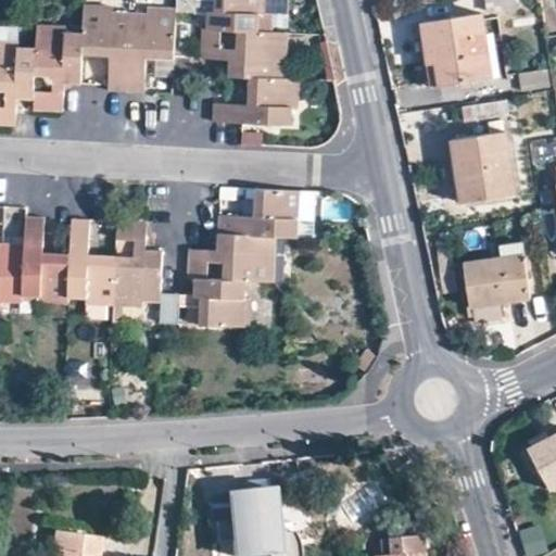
[(175,0),(176,10),(193,11),(193,0),(175,0)]
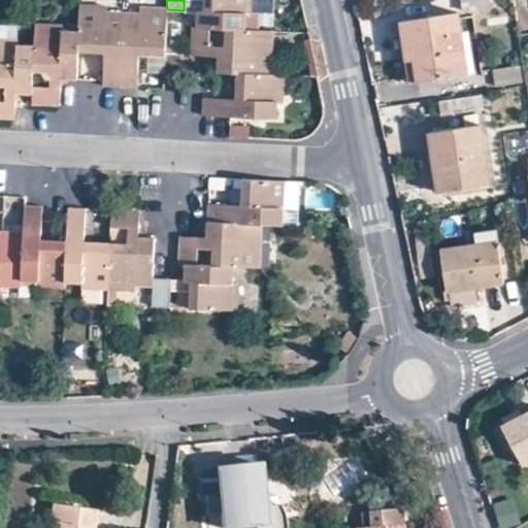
[(209,0),(184,0),(184,10),(197,10),(210,10),(209,0)]
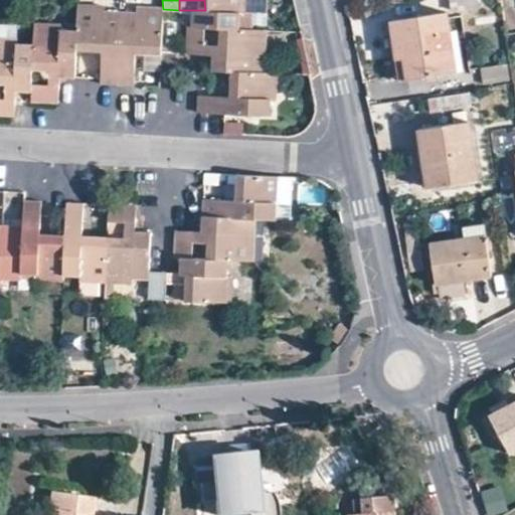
[(191,27),(204,27),(219,28),(239,28),(239,0),(204,0),(205,10),(192,10),(191,27)]
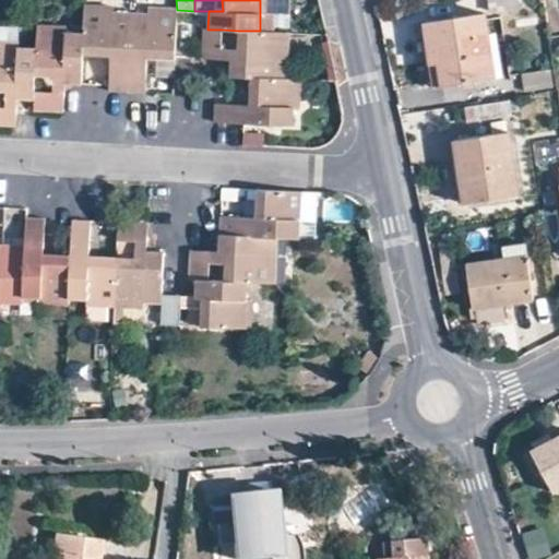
[(488,0),(492,14),(515,11),(513,0),(488,0)]
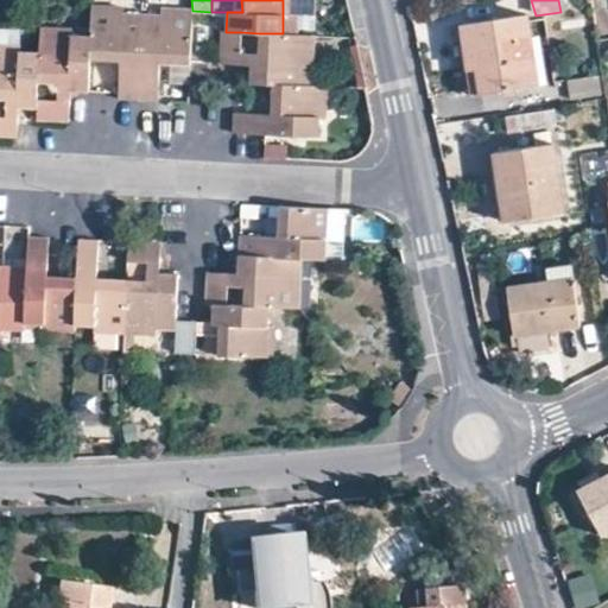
[(138,99),(141,12),(92,10),(90,35),(89,52),(119,54),(118,99),(138,99)]
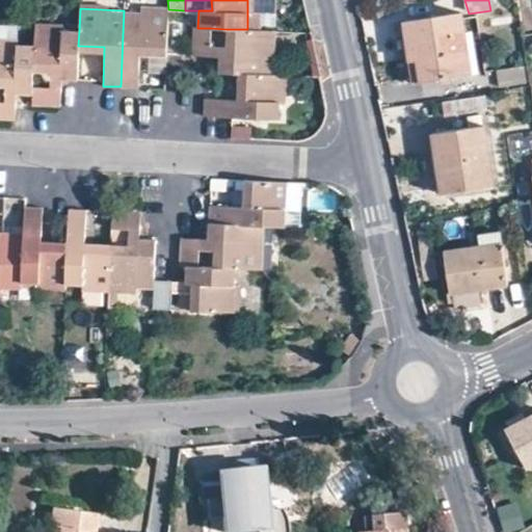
[(168,12),(124,10),(121,86),(136,87),(138,49),(166,49),(168,12)]
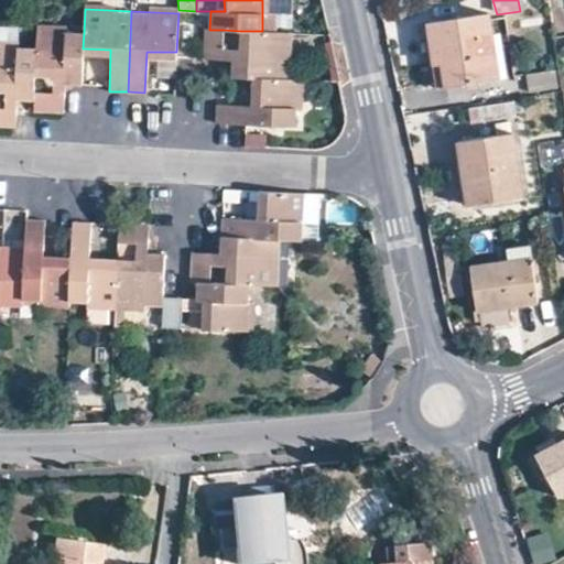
[(438,89),(499,79),(489,15),(429,23),(438,89)]
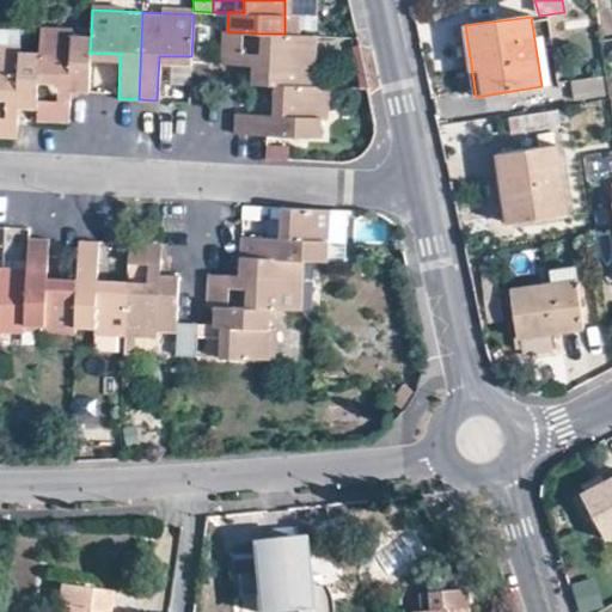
[(90,53),(91,35),(40,32),(38,50),(38,68),(57,68),(69,69),(69,91),(89,92),(90,53)]
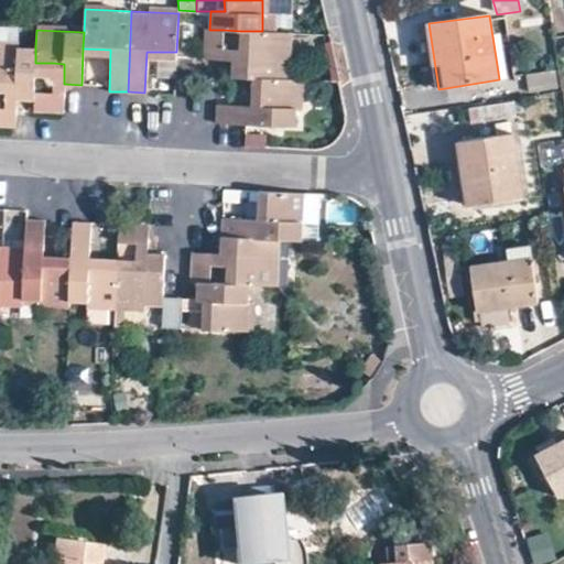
[(223,60),(224,30),(209,30),(206,30),(204,58),(223,60)]
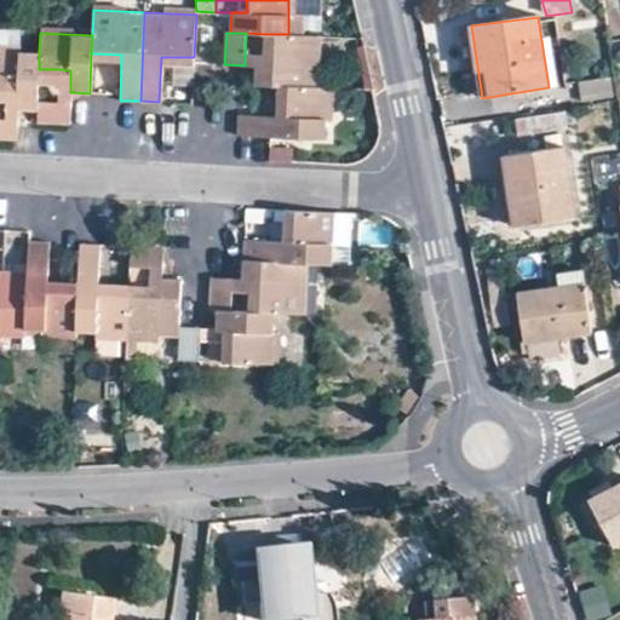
[(285,86),(311,87),(314,35),(288,34),(264,34),(262,64),(256,65),(254,86),(285,86)]
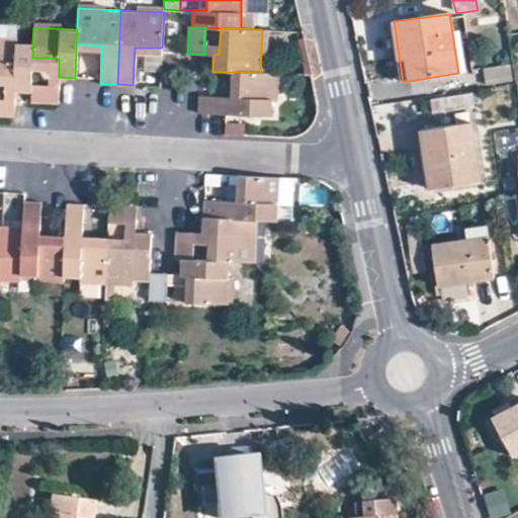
[(30,91),(31,84),(32,58),(32,42),(0,40),(0,77),(4,77),(15,78),(15,90),(30,91)]
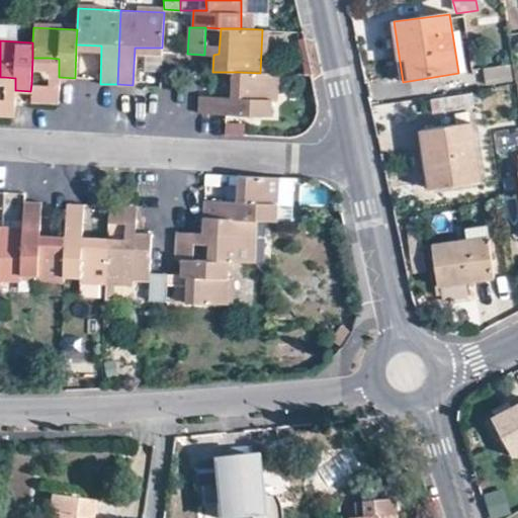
[(59,59),(49,58),(49,85),(58,85),(59,77),(59,59)]
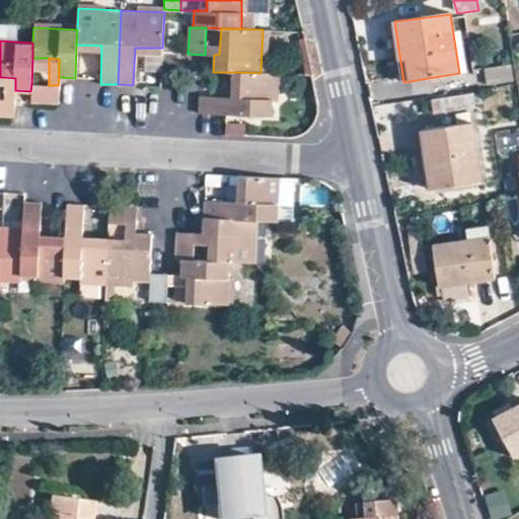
[(485,69),(488,89),(517,85),(514,65),(485,69)]
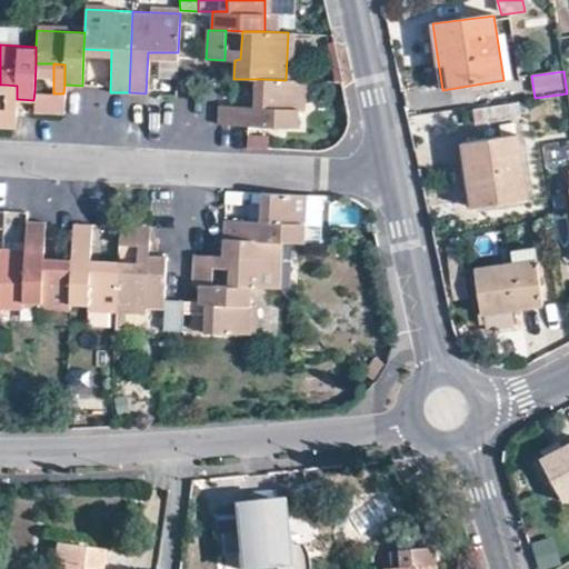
[(299,80),(286,80),(261,79),(260,106),(218,107),(218,125),(298,129),(299,80)]
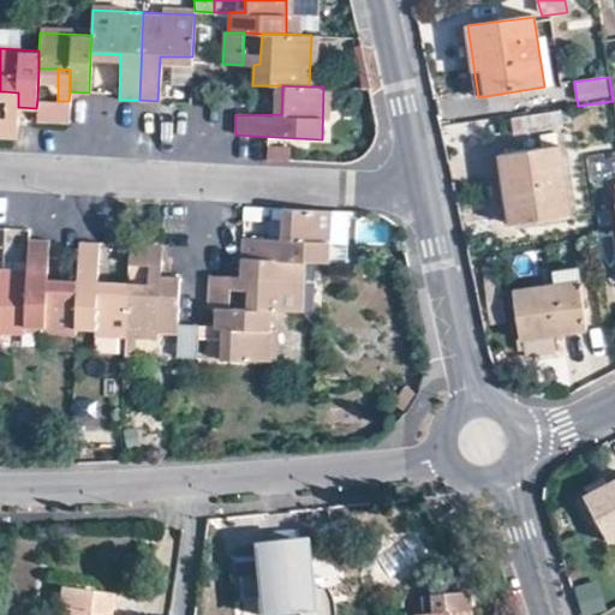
[(16,119),(17,119),(18,107),(18,93),(5,91),(3,118),(16,119)]
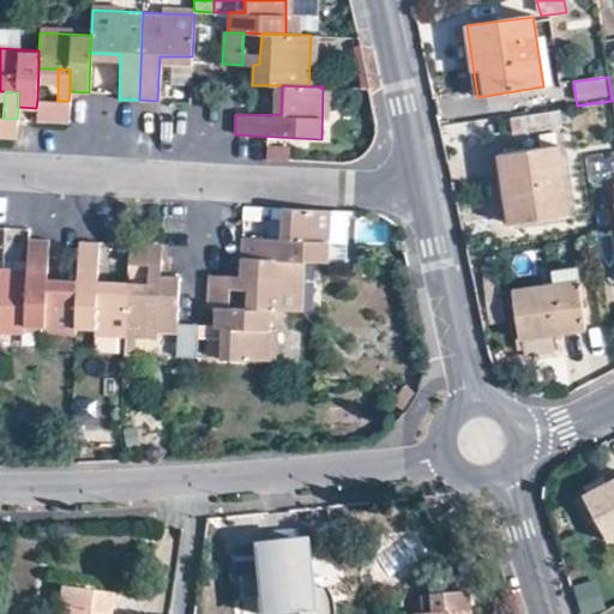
[(58,101),(37,100),(36,108),(36,120),(68,121),(68,101),(58,101)]
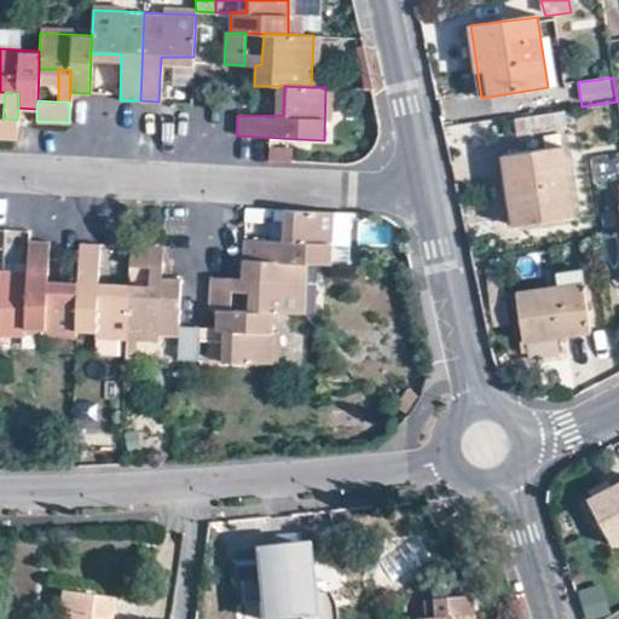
[(0,137),(15,138),(16,120),(3,119),(0,119),(0,137)]
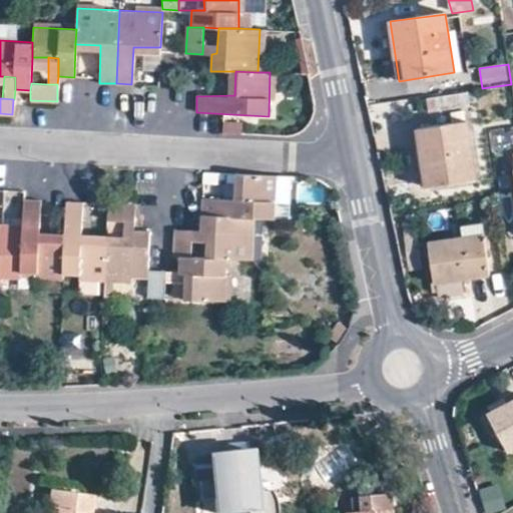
[(426,188),(474,181),(465,123),(418,130),(426,188)]
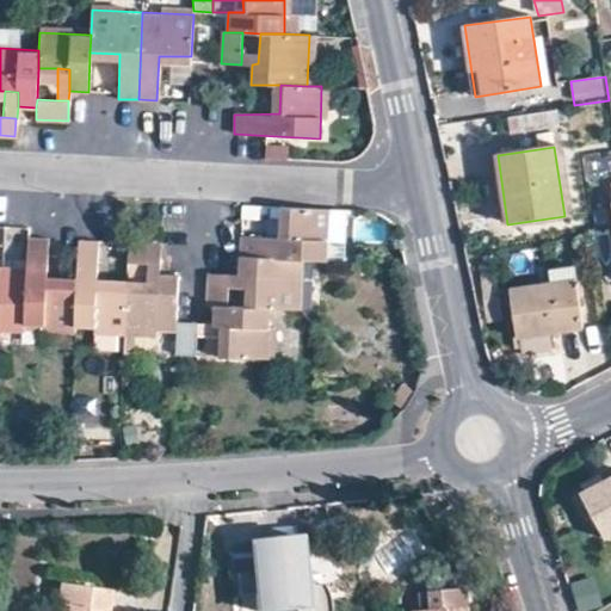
[(241,236),(241,258),(297,259),(327,260),(328,208),(281,207),(279,238),(241,236)]
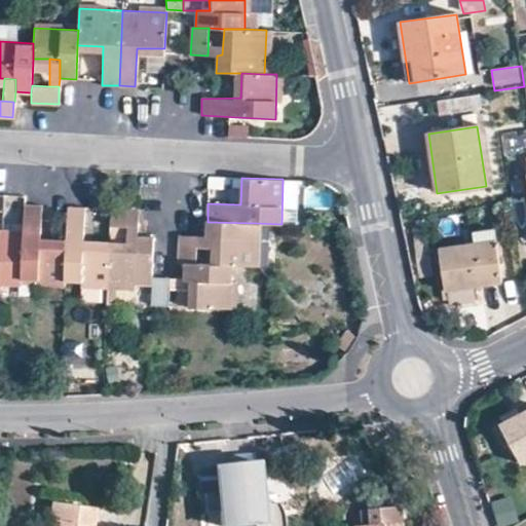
[(66,282),(67,245),(40,243),(42,205),(23,204),(22,231),(21,279),(66,282)]
